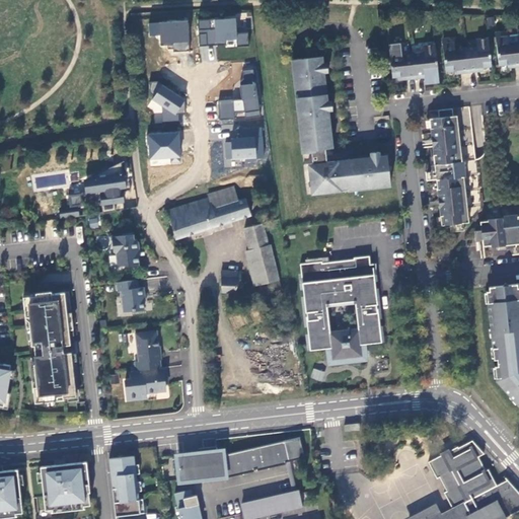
[(236,18),(198,19),(199,46),(248,45),(248,31),(236,31),(236,18)]
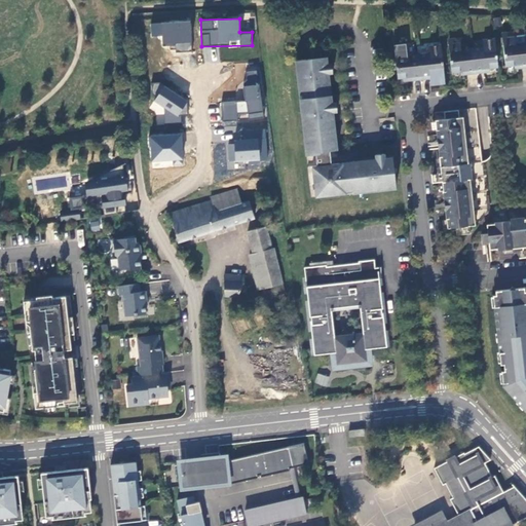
[(175,45),(175,50),(192,50),(191,22),(151,22),(151,36),(161,36),(162,46),(175,45)]
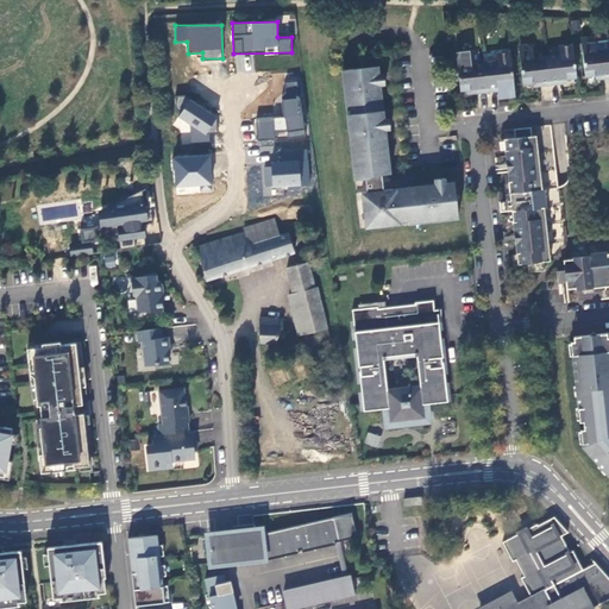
[(594,41),(582,42),(586,76),(594,75),(601,74),(602,79),(608,77),(608,46),(596,49),(594,41)]
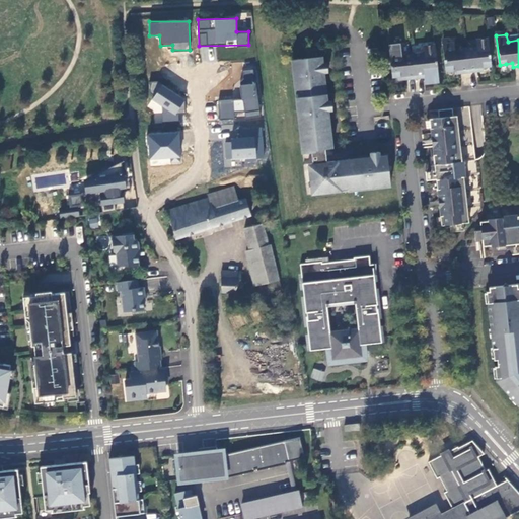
[(488,38),(477,39),(478,47),(455,50),(454,42),(443,43),(447,72),(455,71),(460,70),(460,74),(478,72),(477,68),(483,67),(491,66),(488,38)]
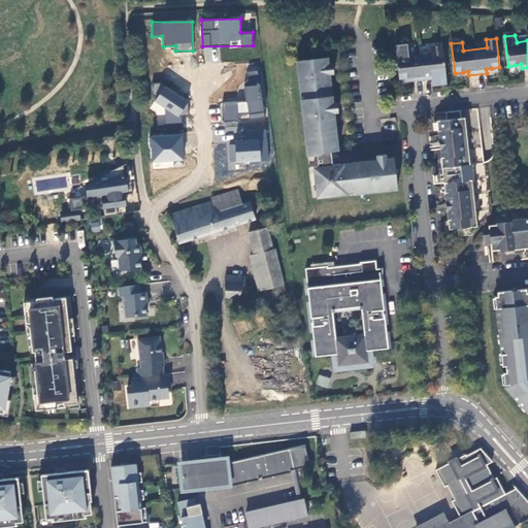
[(407,48),(397,51),(400,79),(407,78),(415,77),(415,83),(433,79),(432,75),(437,74),(446,73),(441,44),(431,46),(431,55),(408,57),(407,48)]
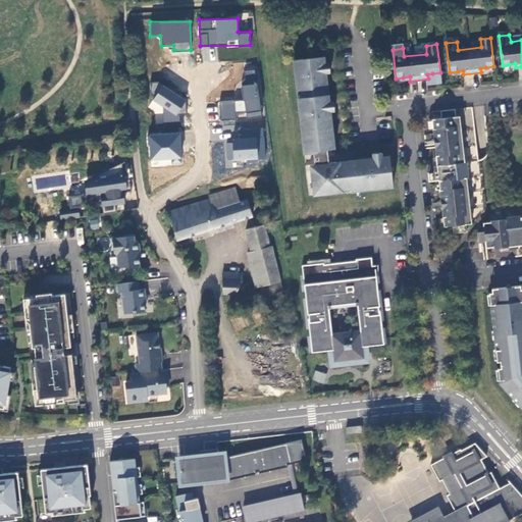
[(293,62),(304,156),(314,155),(314,154),(317,154),(317,152),(328,151),(334,150),(330,114),(334,113),(333,104),(329,105),(326,75),(330,74),(329,65),(325,66),(324,58),(310,60),(293,62)]
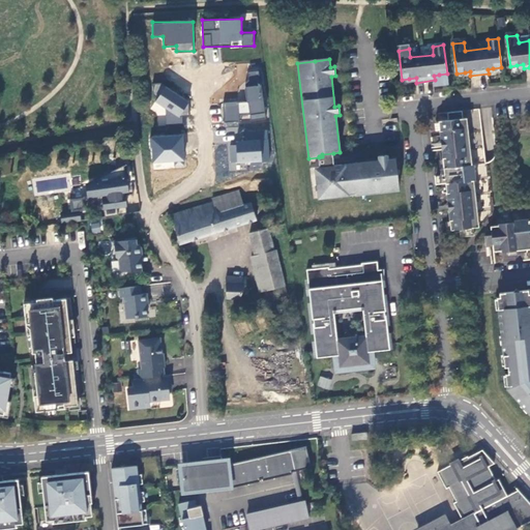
[(247,100),(223,104),(225,122),(265,118),(260,70),(244,71),(247,100)]
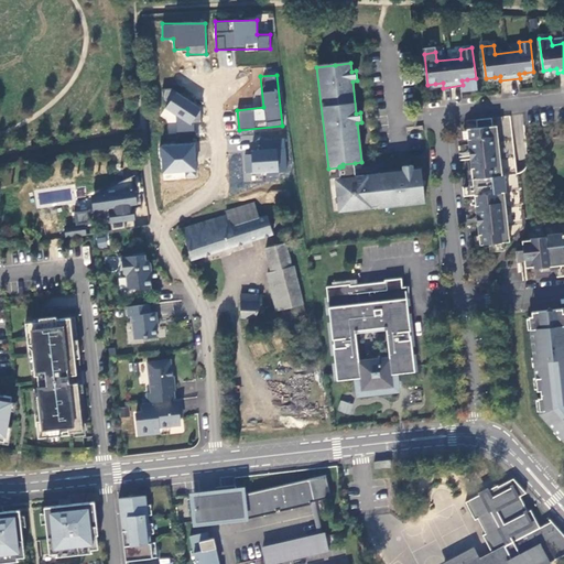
[(162,119),(167,119),(167,134),(194,136),(194,122),(201,122),(202,97),(162,96),(162,119)]
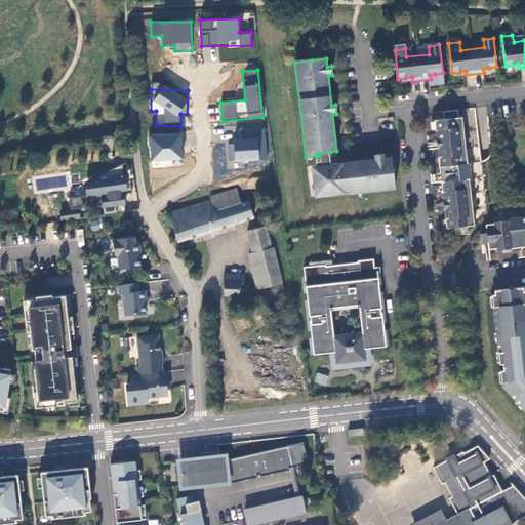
[(458,119),(458,112),(443,113),(444,120),(435,121),(436,132),(439,131),(442,158),(439,158),(443,193),(446,193),(449,219),(446,219),(447,230),(456,229),(457,237),(471,235),(471,227),(476,227),(470,180),(472,180),(470,164),(468,164),(462,118),(458,119)]
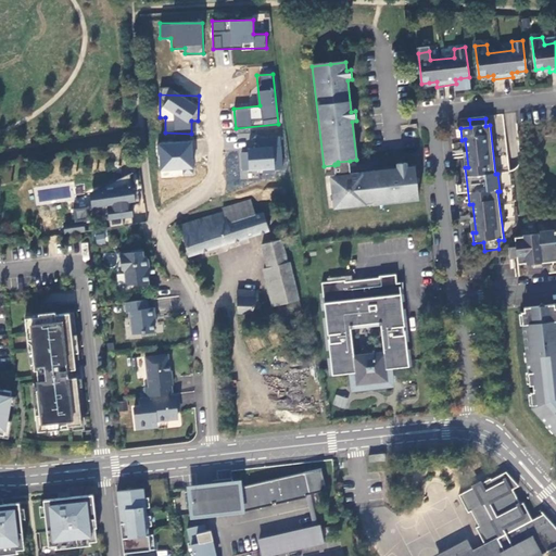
[(192,140),(158,142),(160,177),(194,175),(192,140)]
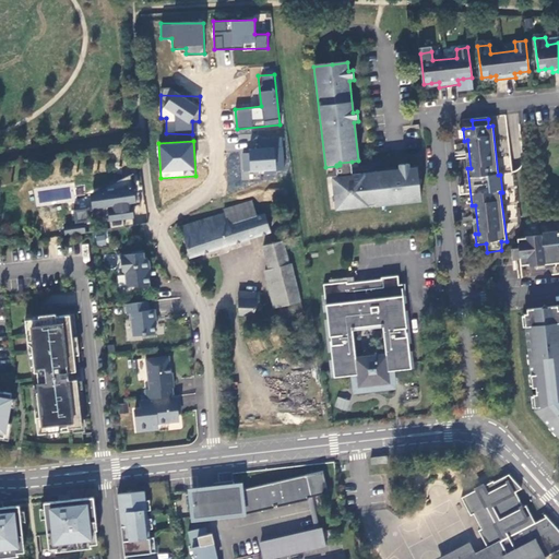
[(241,141),(241,171),(283,171),(284,142),(241,141)]
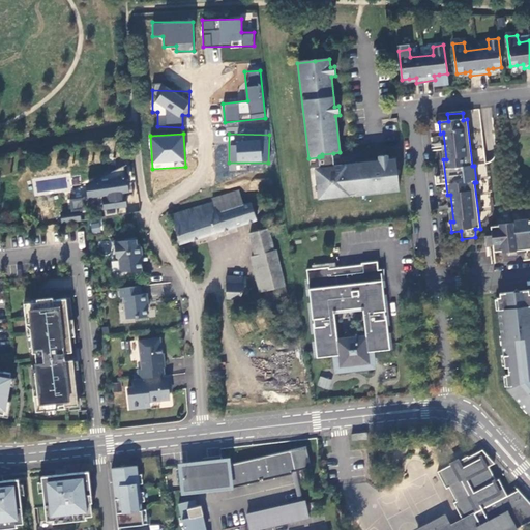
[(319,157),(321,171),(335,169),(333,153),(322,154),(322,156),(319,156),(319,157)]
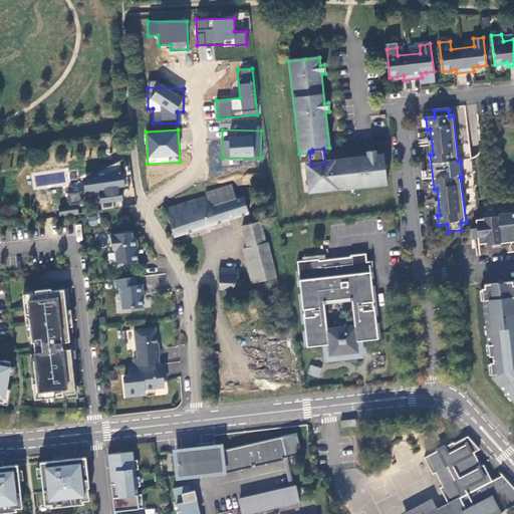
[(311,166),(306,166),(310,197),(389,188),(386,157),(377,158),(377,154),(368,155),(368,159),(325,164),(311,166)]
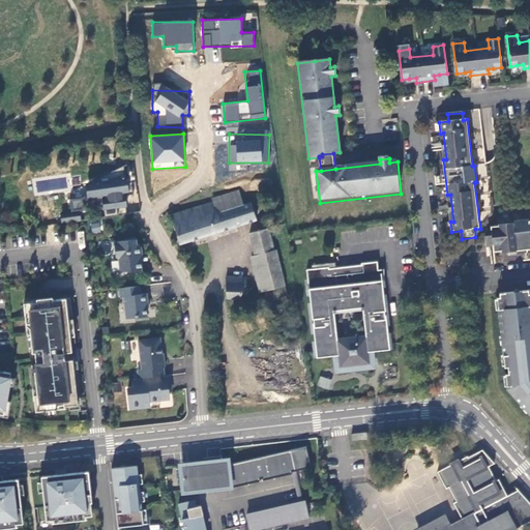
[(61,217),(62,225),(82,222),(80,212),(86,211),(85,202),(104,200),(106,209),(104,209),(106,217),(127,214),(124,196),(123,196),(122,189),(126,188),(123,167),(116,171),(109,175),(108,175),(108,174),(95,180),(96,184),(88,185),(90,198),(84,199),(84,198),(69,200),(69,201),(71,212),(65,213),(66,217),(61,217)]
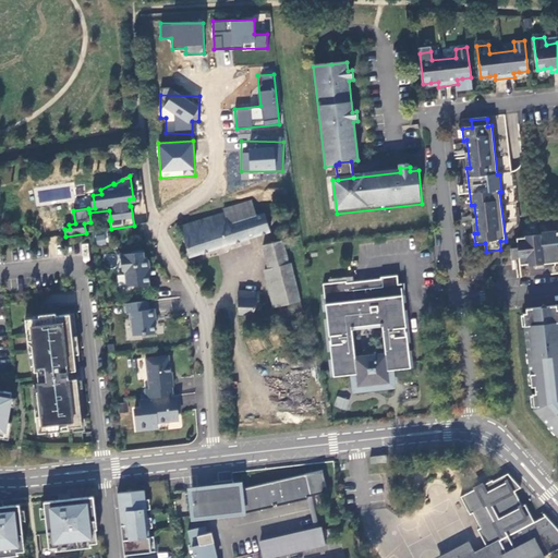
[(69,211),(73,211),(73,210),(88,208),(88,209),(95,208),(93,195),(69,206),(69,211)]
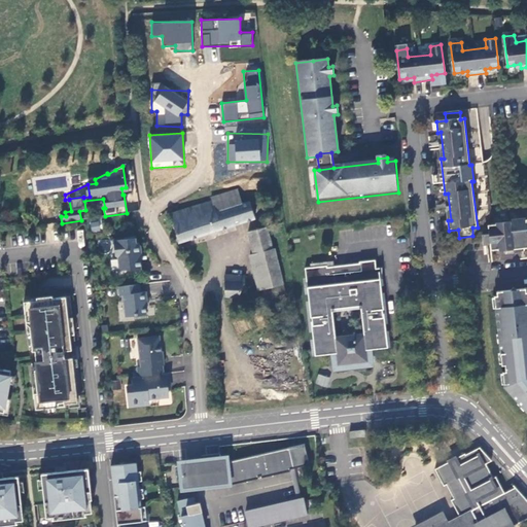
[(217,212),(242,205),(238,189),(212,197),(214,201),(217,212)]
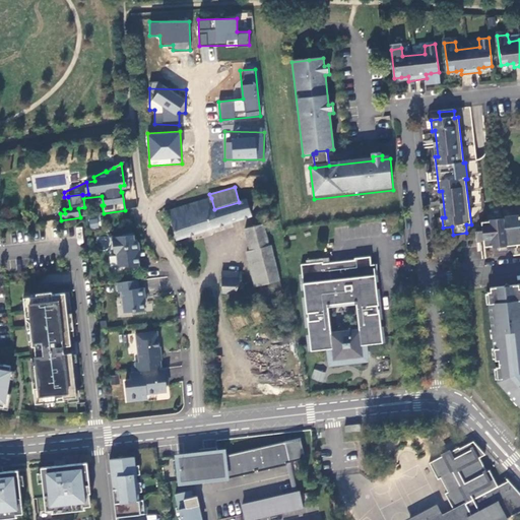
[(247,199),(239,202),(214,209),(211,198),(170,211),(177,239),(251,215),(247,199)]
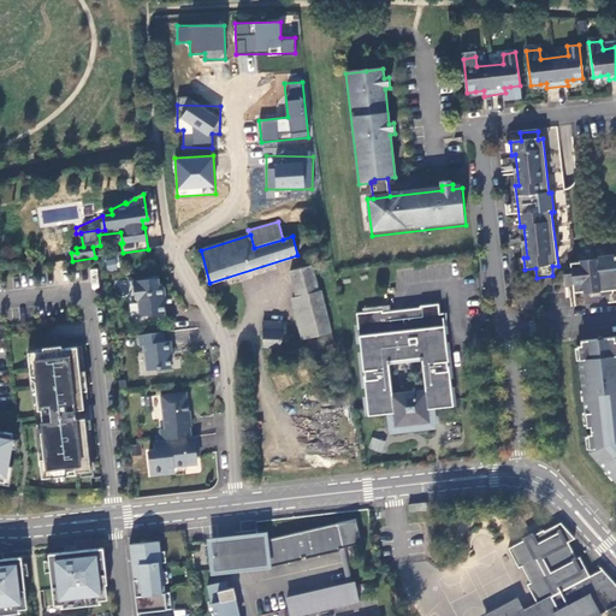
[(105,270),(116,271),(117,258),(106,256),(105,270)]
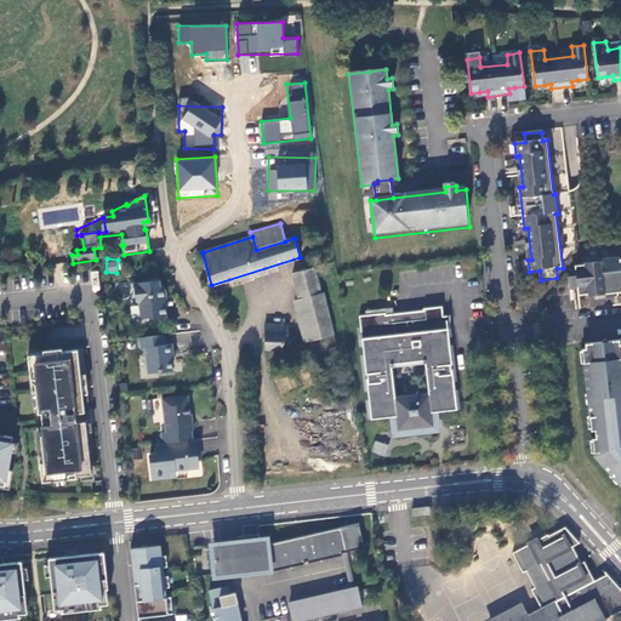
[(585,271),(574,272),(575,280),(567,280),(569,294),(577,294),(579,305),(620,300),(620,263),(620,261),(602,263),(602,266),(585,268),(585,271)]
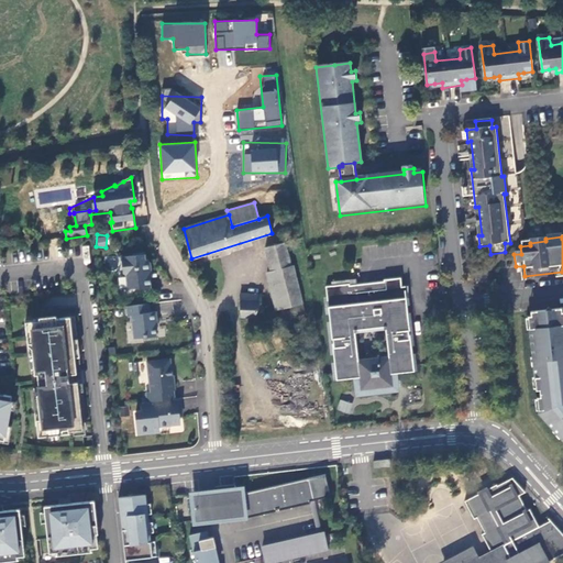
[(277,309),(280,309),(304,302),(294,265),(293,265),(286,243),(265,247),(271,271),(267,272),(277,309)]
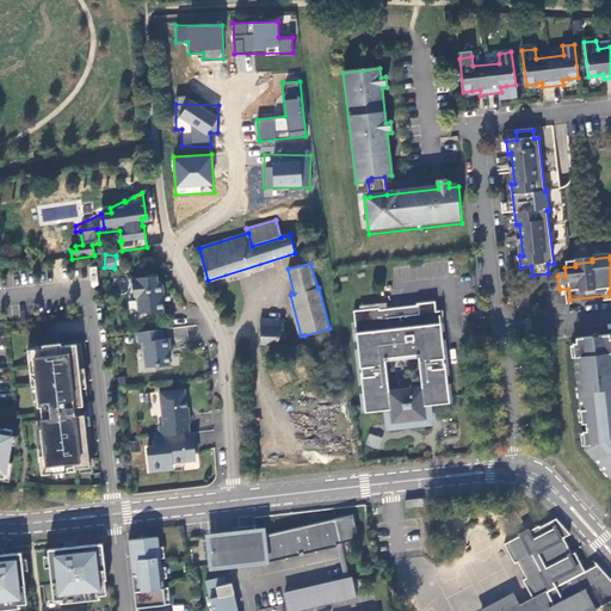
[(162,294),(165,294),(164,285),(161,283),(158,283),(156,275),(144,277),(144,278),(133,281),(134,298),(137,301),(140,315),(154,313),(156,315),(165,314),(162,300),(162,294)]
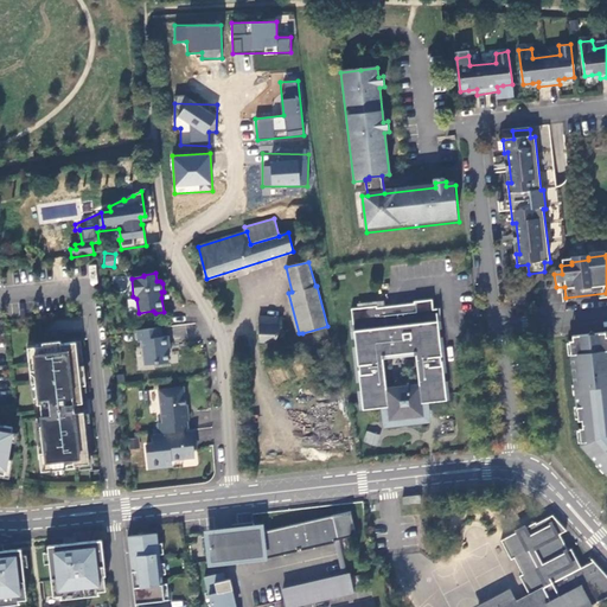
[(379,313),(355,317),(368,414),(374,417),(391,415),(394,427),(429,422),(428,410),(447,408),(451,402),(441,328),(436,328),(435,324),(438,323),(435,307),(417,310),(417,311),(381,314),(379,313)]
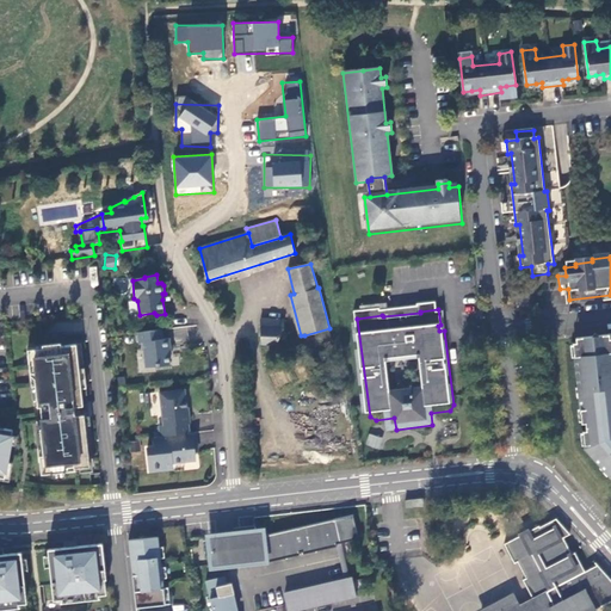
[(284,320),(261,319),(263,344),(278,345),(279,340),(282,341),(287,340),(289,337),(288,333),(285,332),(284,320)]
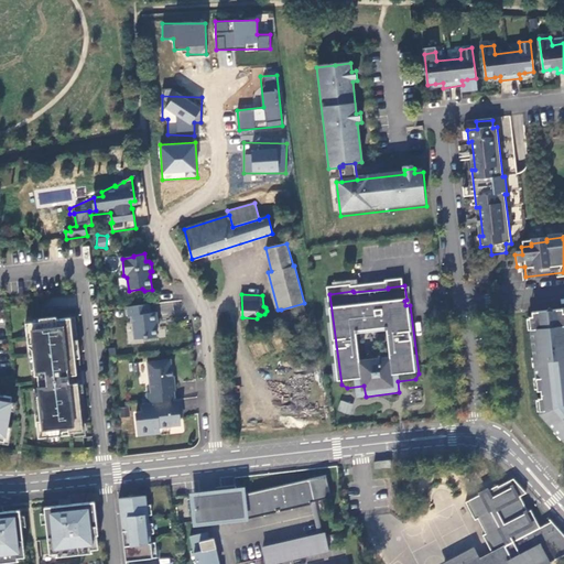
[(304,303),(281,310),(284,320),(306,314),(304,303)]
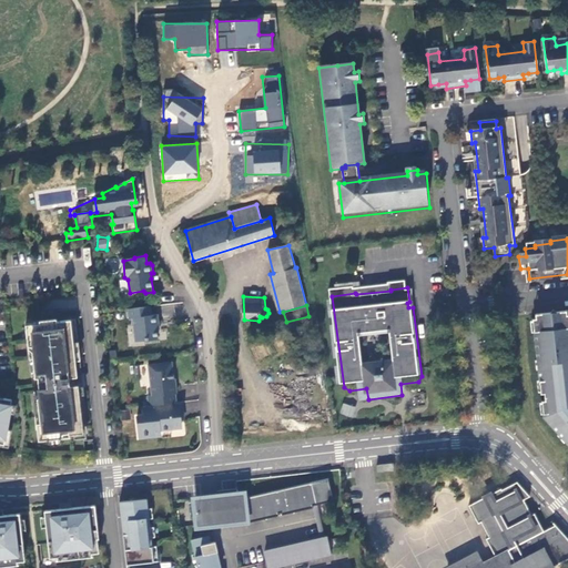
[(151,307),(128,310),(129,320),(133,320),(137,343),(158,341),(156,326),(159,325),(158,315),(152,316),(151,307)]
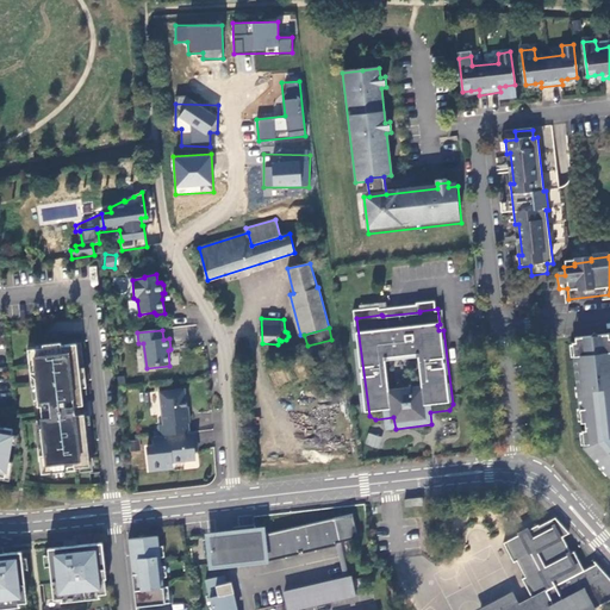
[(609,334),(576,340),(577,346),(574,346),(573,344),(571,347),(572,358),(574,358),(578,387),(576,387),(577,398),(579,398),(580,409),(578,411),(579,421),(580,421),(582,423),(583,423),(583,421),(584,421),(586,422),(587,433),(585,433),(583,430),(583,433),(582,434),(583,444),(585,446),(585,448),(601,467),(599,468),(605,474),(609,474),(609,475),(609,334)]
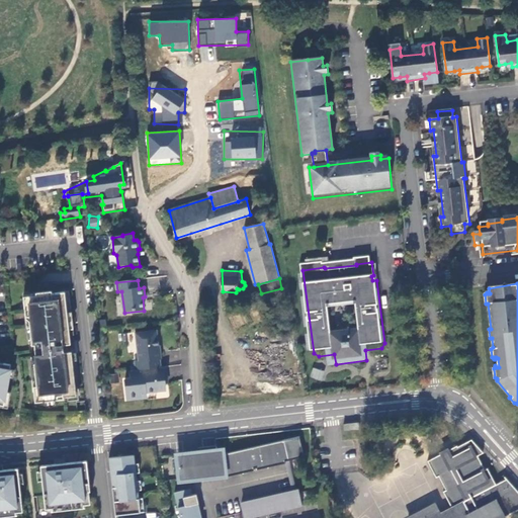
[(69,330),(65,292),(52,293),(52,291),(36,292),(36,295),(23,296),(26,319),(29,321),(31,342),(32,346),(34,345),(35,352),(42,352),(44,355),(35,356),(35,361),(36,364),(34,364),(36,386),(33,386),(35,403),(57,401),(56,397),(63,396),(63,398),(77,396),(72,352),(68,352),(67,345),(69,345),(67,330),(69,330)]
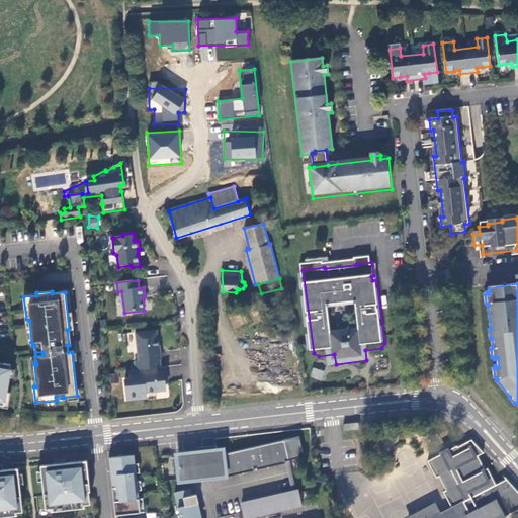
[(135,361),(137,370),(162,367),(161,359),(162,359),(161,350),(160,351),(157,331),(136,333),(139,361),(135,361)]
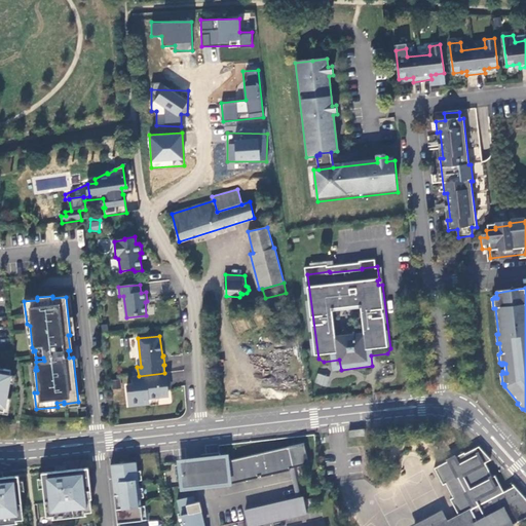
[(393,366),(380,367),(381,378),(395,377),(393,366)]
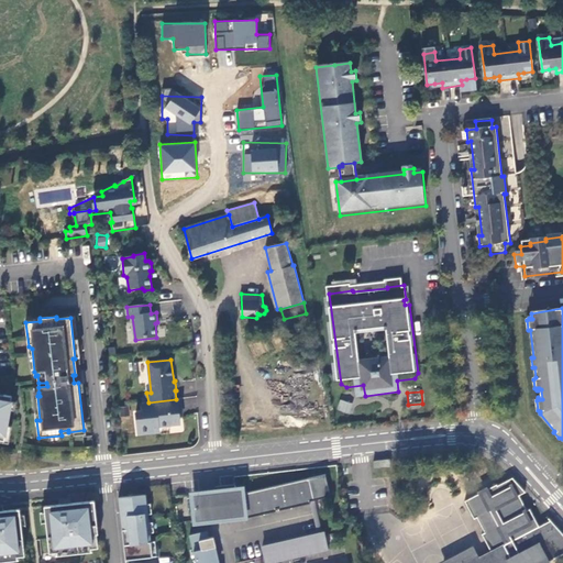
[(7,427),(12,396),(0,394),(0,442),(8,444),(11,428),(7,427)]
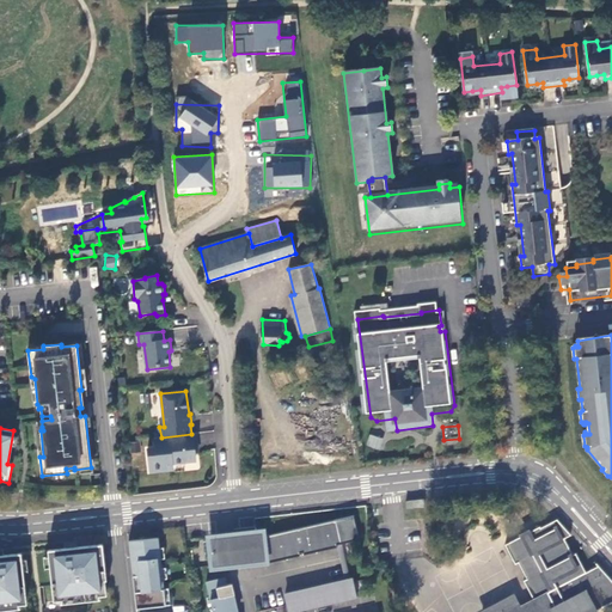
[(199,447),(197,434),(191,434),(161,438),(155,439),(157,450),(148,451),(151,473),(172,470),(175,467),(173,464),(196,461),(195,447),(199,447)]
